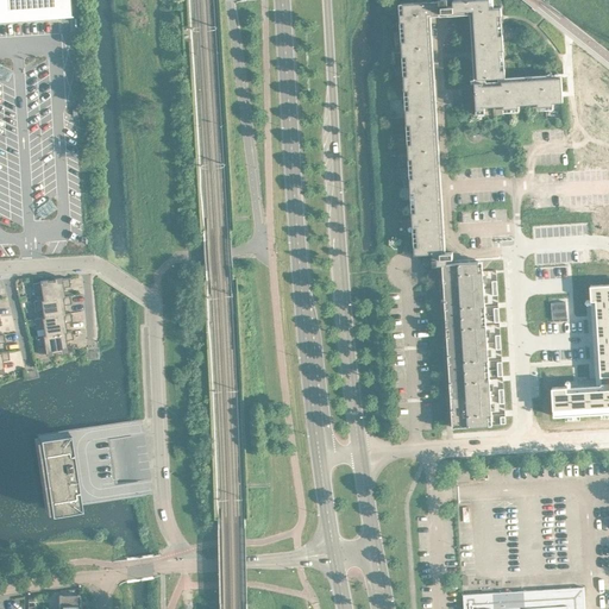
[(0,0),(0,19),(12,19),(26,18),(50,17),(61,16),(69,16),(70,16),(71,16),(73,16),(70,0),(0,0)]
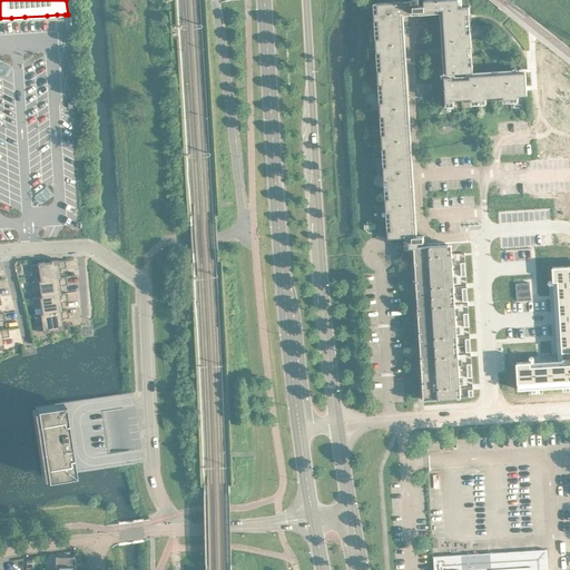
[(389,237),(405,236),(414,236),(401,11),(420,10),(420,5),(419,0),(411,0),(377,2),(379,12),(375,12),(387,220),(387,223),(386,225),(386,226),(386,227),(387,228),(389,229),(389,237)]
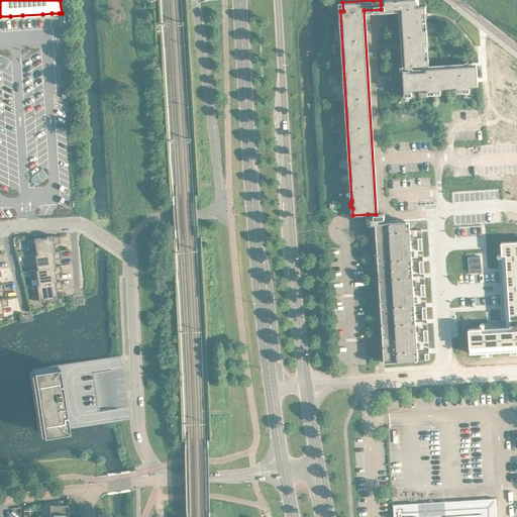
[(385,0),(385,4),(381,4),(381,9),(402,8),(406,67),(429,65),(426,20),(427,19),(427,18),(427,17),(427,16),(427,15),(427,14),(426,13),(426,5),(417,6),(416,0),(385,0)]
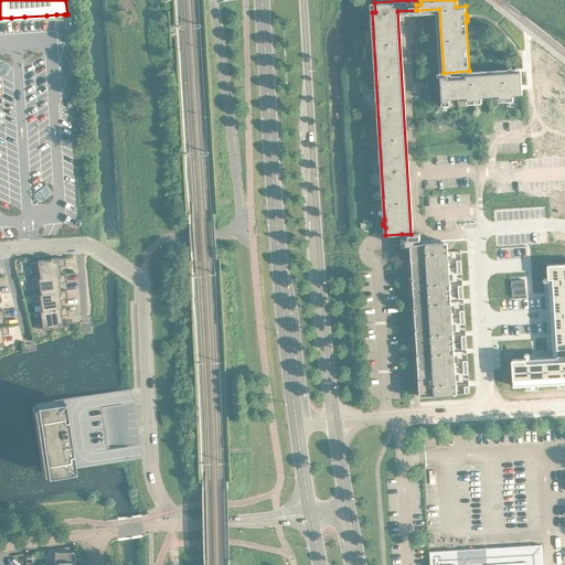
[(440,76),(443,102),(450,100),(450,98),(467,97),(468,99),(482,99),(482,96),(499,95),(499,98),(513,97),(513,94),(523,94),(522,87),(524,87),(524,75),(522,75),(521,71),(440,76)]
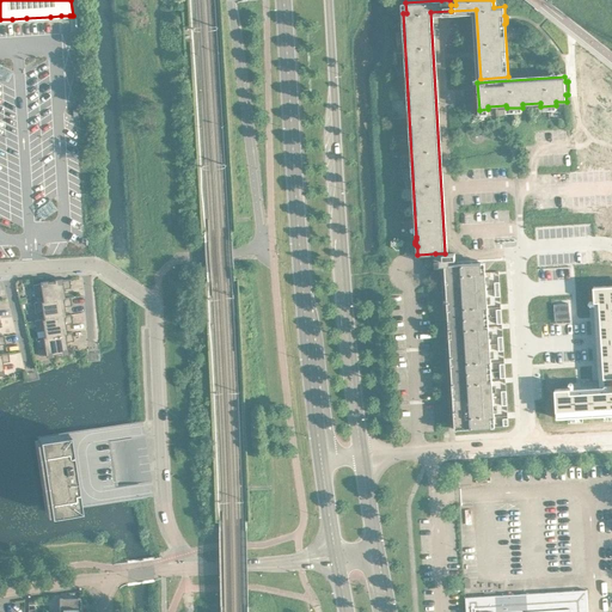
[(445,254),(435,254),(435,264),(435,267),(445,265),(456,428),(491,427),(491,416),(495,416),(485,271),(482,271),(482,262),(456,263),(456,257),(456,252),(445,254)]
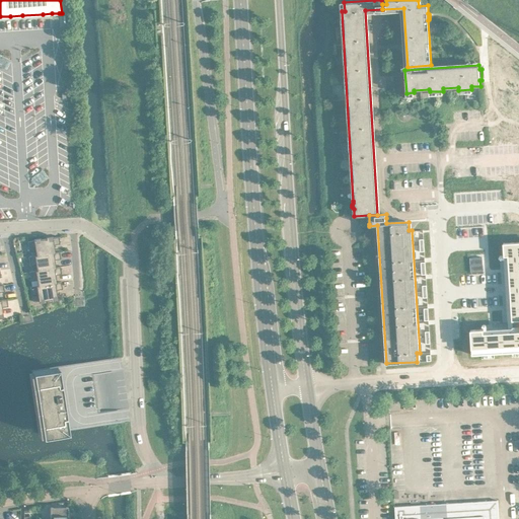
[(35,249),(36,254),(36,255),(56,252),(56,251),(54,244),(60,243),(59,236),(28,241),(29,250),(35,249)]
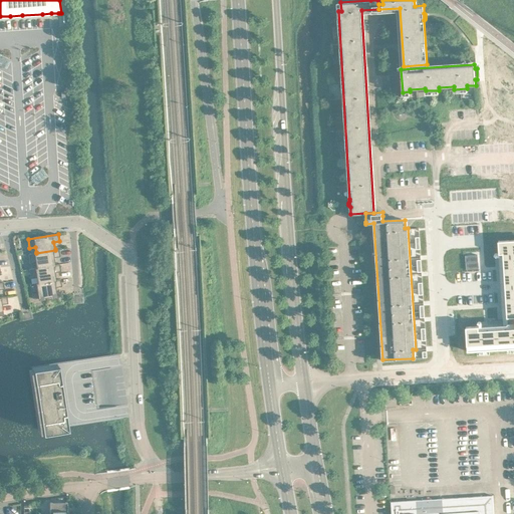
[(513,239),(499,240),(499,253),(500,253),(504,324),(479,326),(479,325),(466,326),(468,350),(477,350),(478,354),(490,353),(490,349),(507,348),(508,352),(513,351),(513,239)]
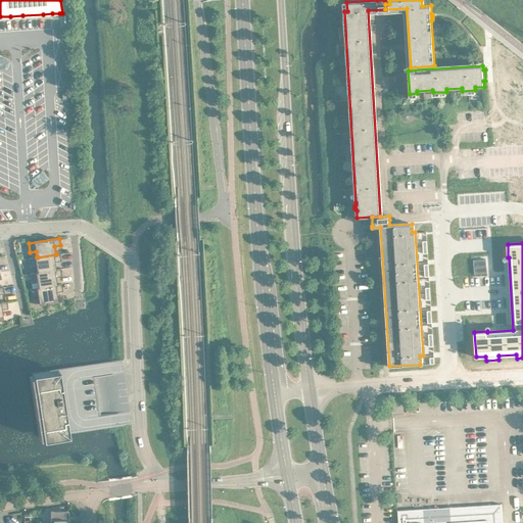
[(37,267),(38,272),(38,273),(57,270),(56,269),(55,262),(61,260),(60,253),(56,253),(56,254),(37,257),(37,256),(30,257),(31,268),(37,267)]
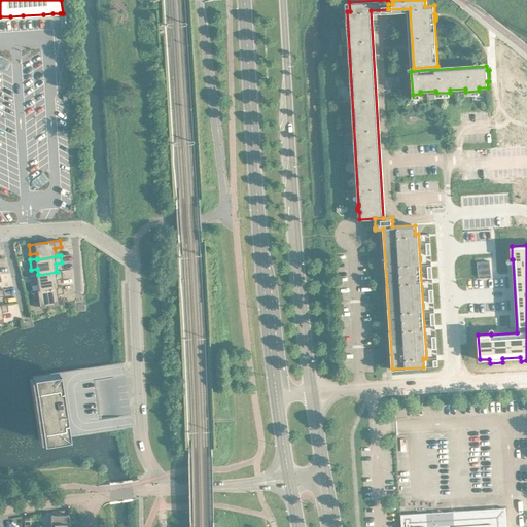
[(491,275),(490,260),(477,261),(478,276),(491,275)]
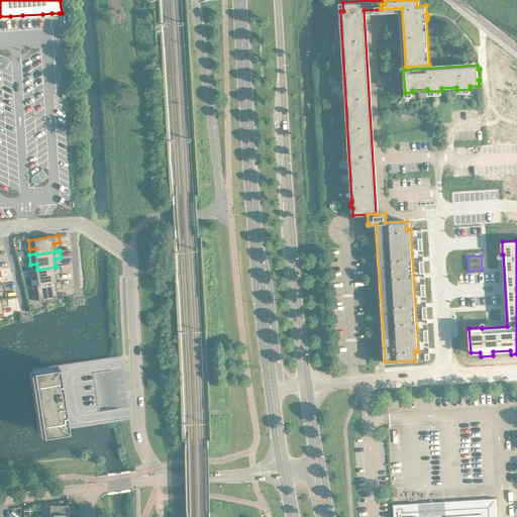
[(37,279),(38,284),(57,281),(56,274),(62,273),(61,265),(56,266),(57,267),(37,270),(37,269),(29,270),(31,280),(37,279)]
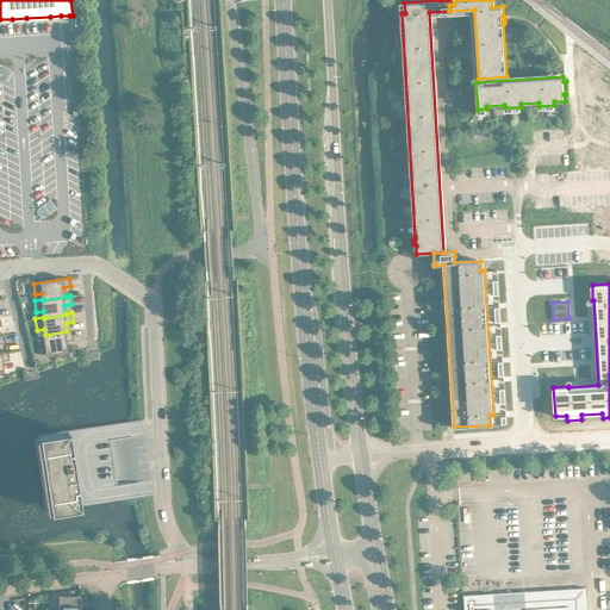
[(45,335),(36,336),(38,347),(45,346),(47,354),(68,350),(67,340),(74,338),(73,330),(67,331),(45,335)]
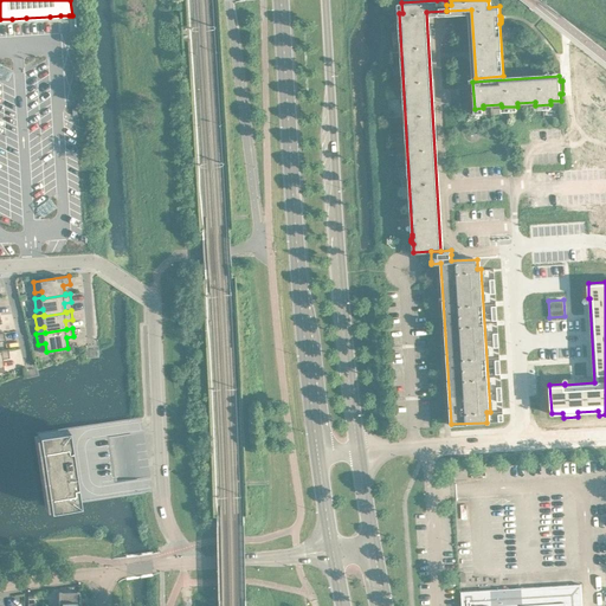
[(0,368),(5,368),(2,359),(10,358),(8,349),(0,349),(0,368)]
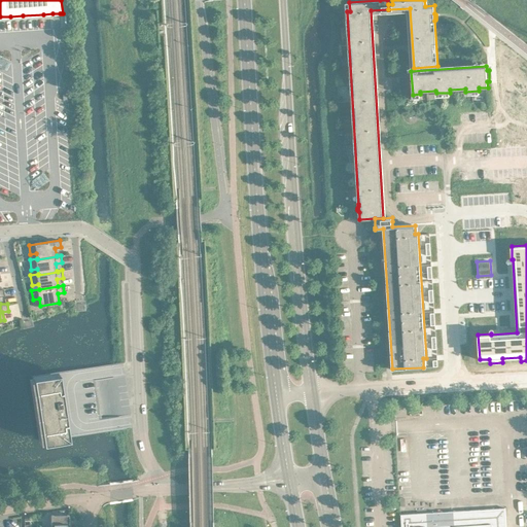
[(33,376),(42,441),(68,437),(59,372),(32,376),(33,376)]
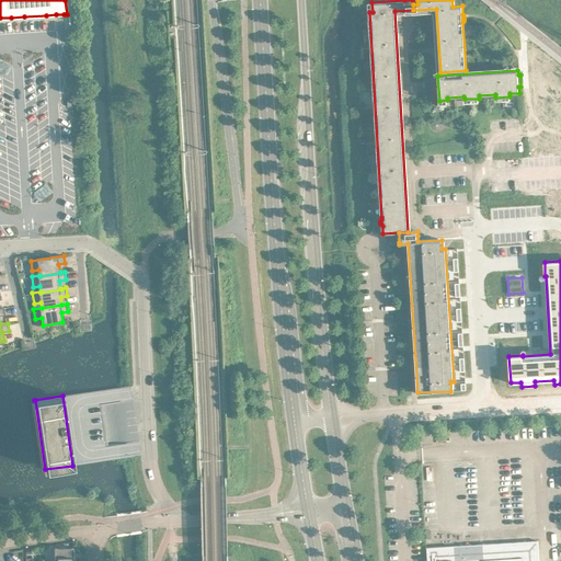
[(539,560),(538,540),(426,547),(427,560),(539,560)]
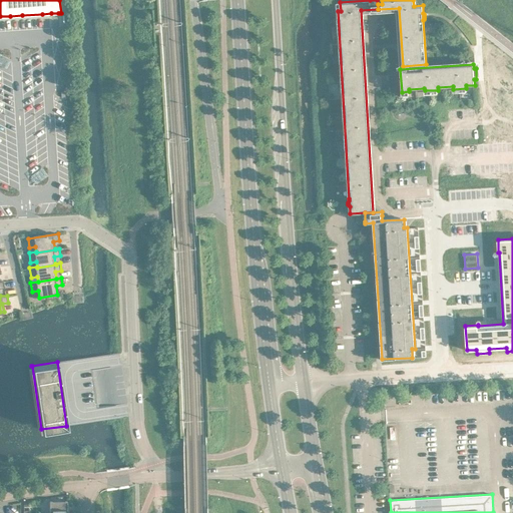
[(52,512),(51,512),(65,512),(67,512),(67,500),(50,500),(50,512),(52,512)]
